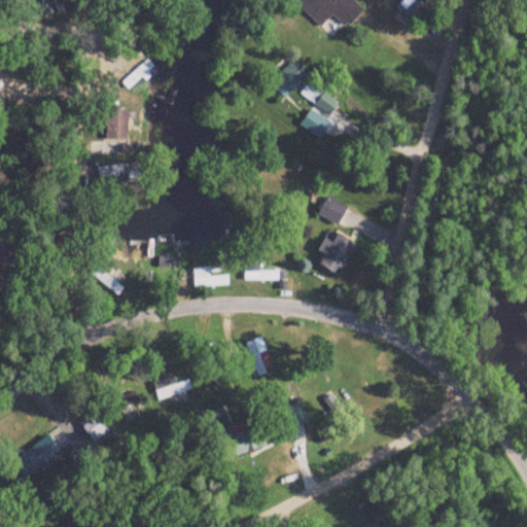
[(356,246),(339,234),(317,264),(334,276),(356,246)]
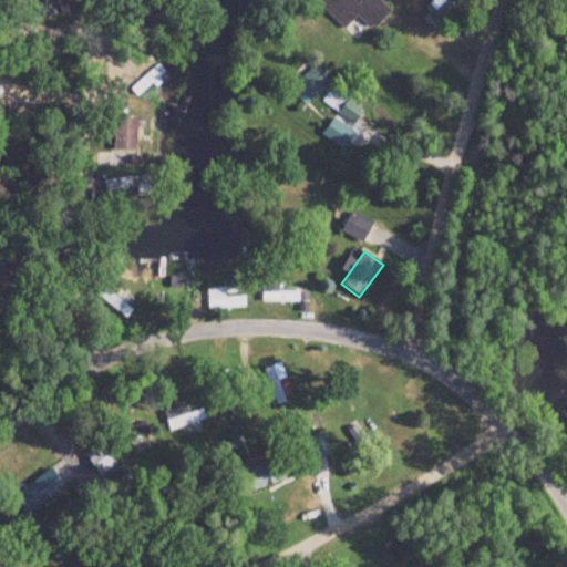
[(223,299),(223,290),(206,290),(206,309),(241,309),(241,299),(223,299)]
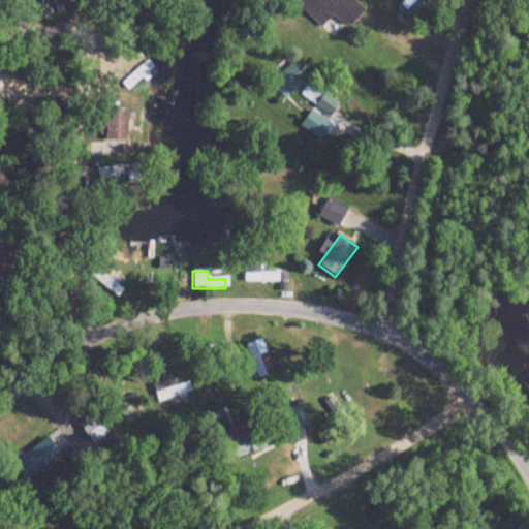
[(247,271),(247,283),(277,283),(277,271),(247,271)]
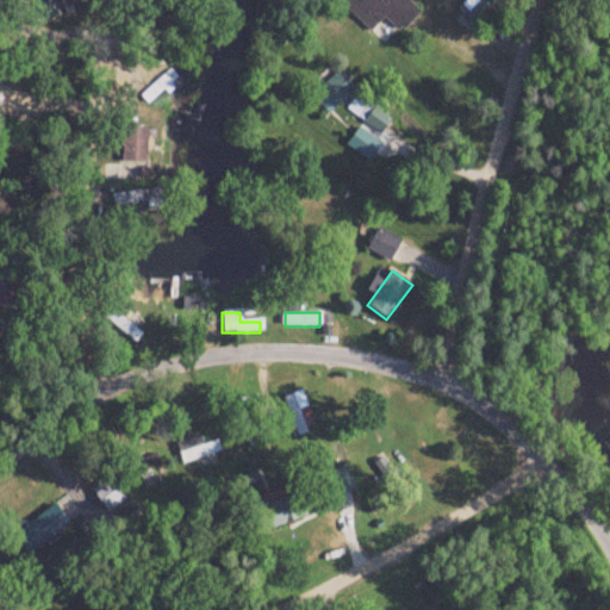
[(124,499),(110,478),(91,492),(105,514),(124,499)]
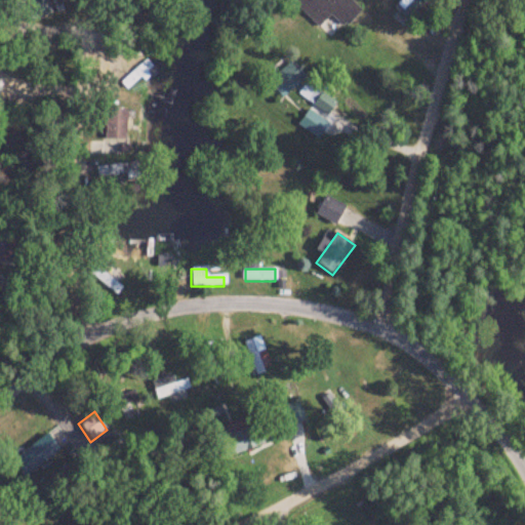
[(27,473),(59,452),(48,435),(15,454),(27,473)]
